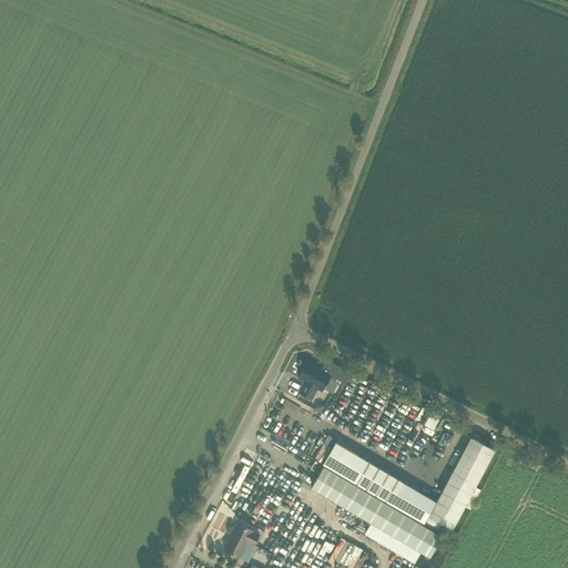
[(298,392),(308,397),(312,398),(317,388),(322,391),(331,374),(307,362),(298,377),(306,382),(304,386),(303,385),(298,392)]
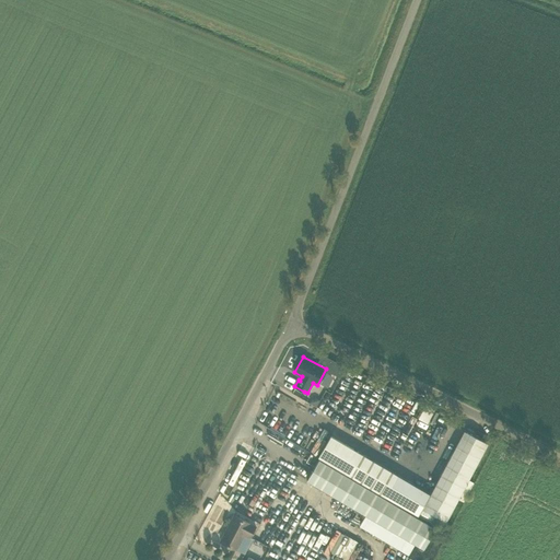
[(464,430),(430,493),(420,514),(443,527),(488,443),(464,430)]
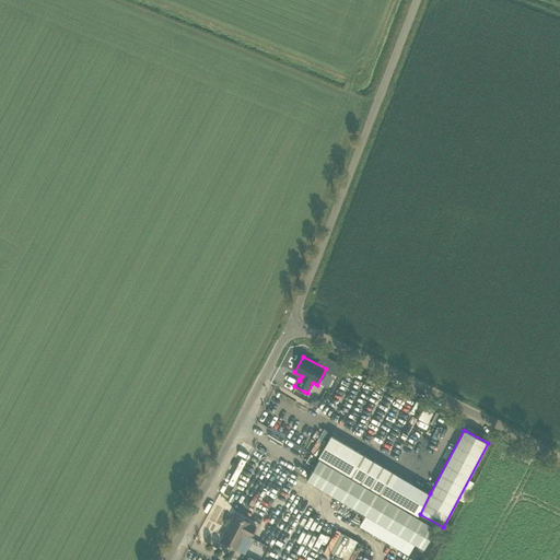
[(348,473),(385,496),(385,494),(420,514),(430,493),(397,475),(361,453),(331,434),(318,456),(347,475),(348,473)]
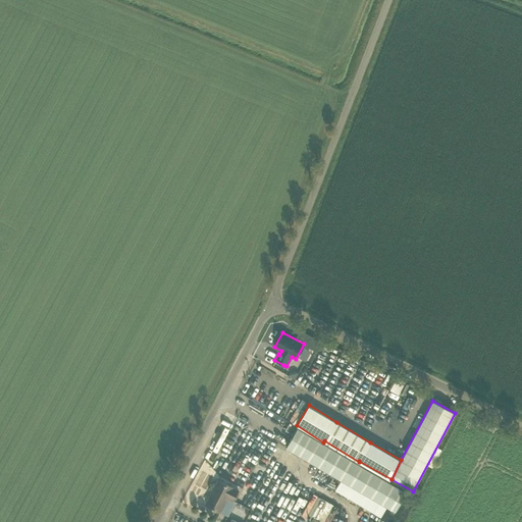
[(294,435),(298,427),(290,423),(285,430),(294,435)]
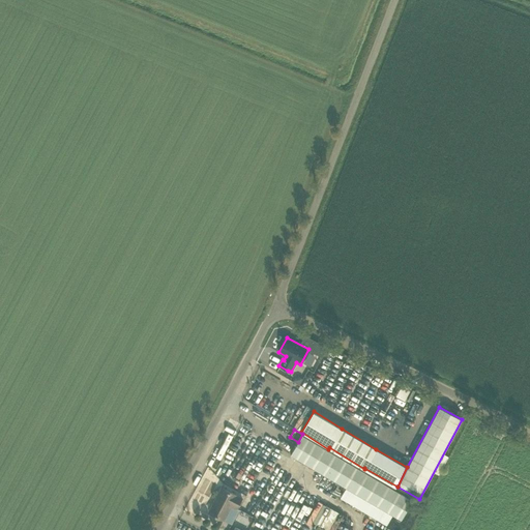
[(418,500),(419,499),(398,487),(364,468),(364,469),(363,471),(303,436),(293,454),(347,486),(340,498),(386,525),(393,513),(403,519),(414,498),(418,500)]
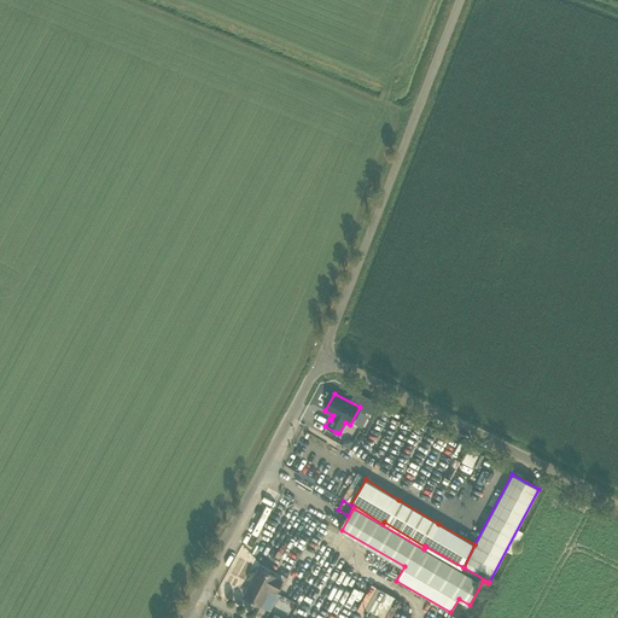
[(275,593),(283,581),(258,569),(243,598),(261,606),(269,589),(275,593)]
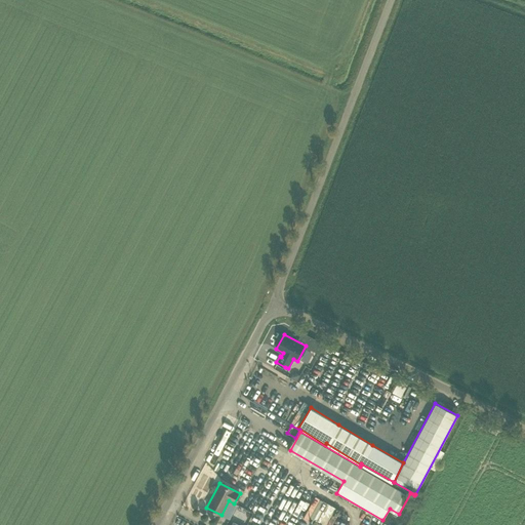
[(316,524),(328,524),(336,505),(316,497),(313,507),(316,508),(310,523),(316,524)]
